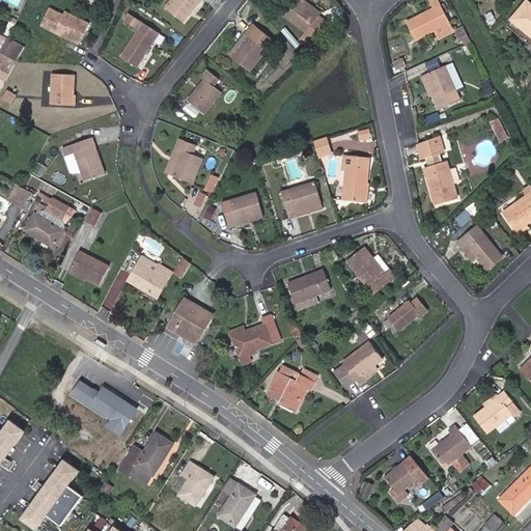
[(130,2),(123,0),(122,0),(120,7),(127,9),(130,2)]
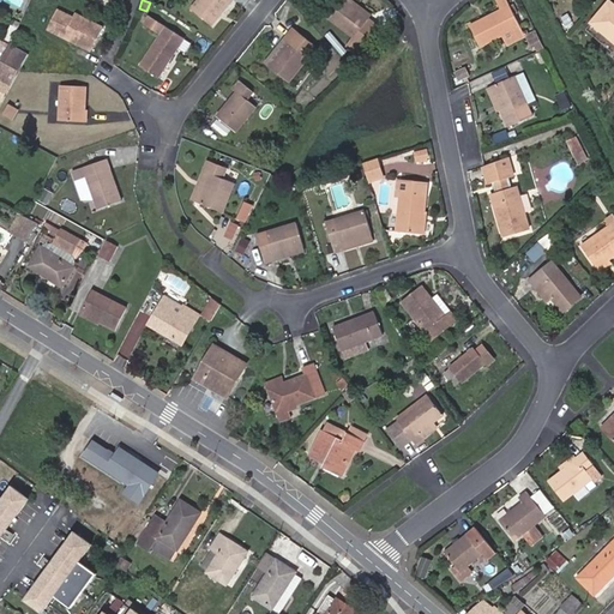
[(197,0),(191,7),(212,25),(232,0),(197,0)]
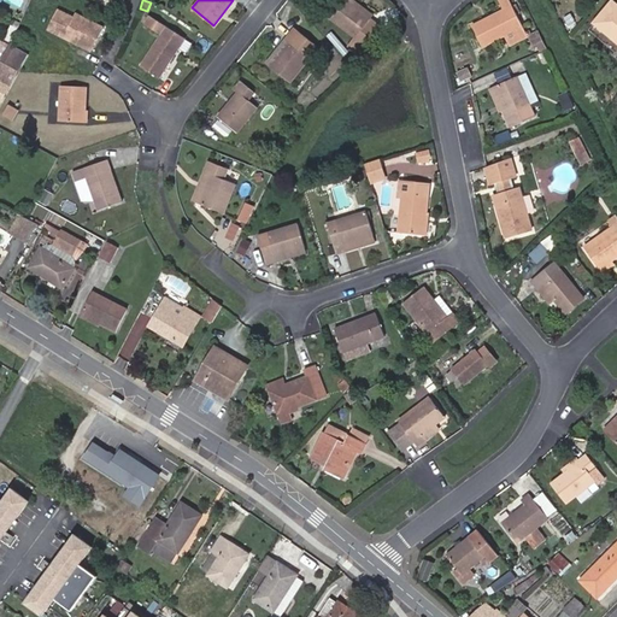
[(371,17),(347,0),(345,0),(330,19),(357,39),(351,46),(360,53),(380,27),(370,19),(371,17)]
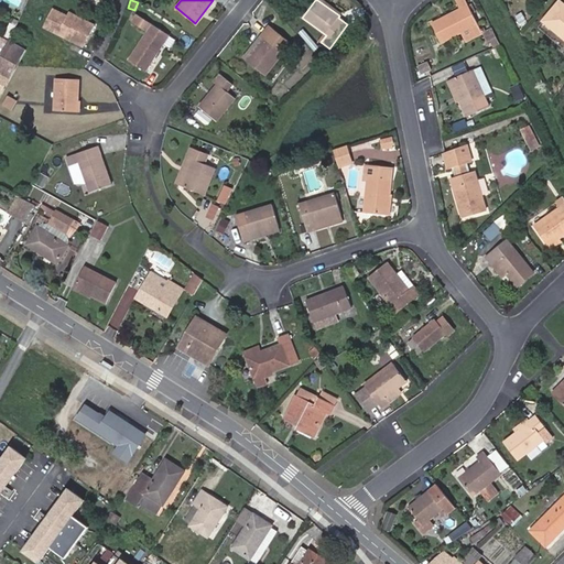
[(325,0),(317,0),(339,15),(343,12),(325,0)]
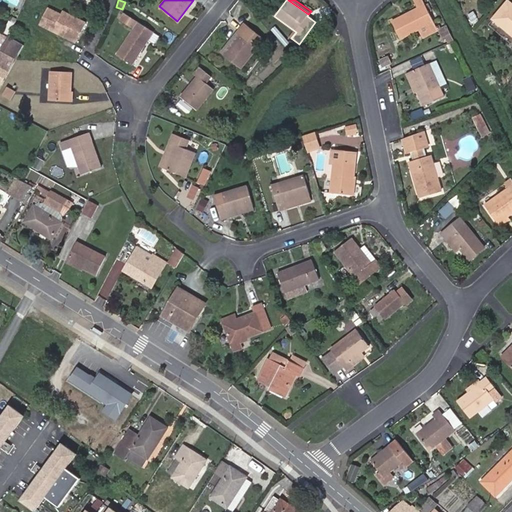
[(511,4),(508,1),(493,19),(511,35),(511,4)]
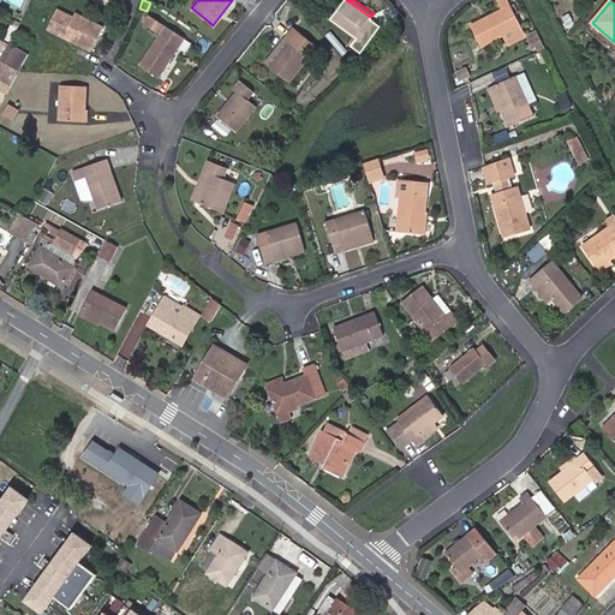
[(513,4),(472,24),(482,45),(505,34),(508,43),(523,36),(527,33),(526,30),(524,31),(515,15),(518,13),(513,4)]
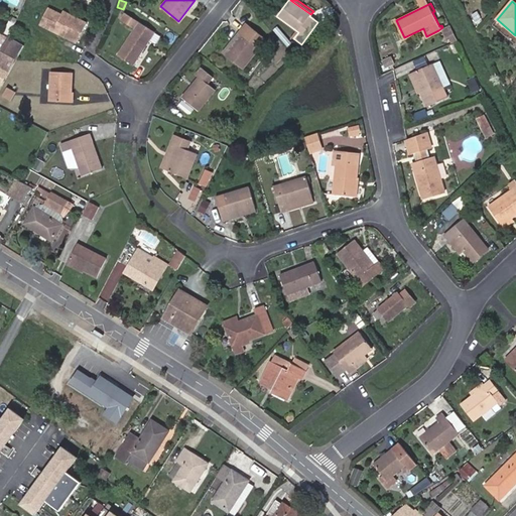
[(61,14),(48,7),(40,23),(77,42),(87,22),(63,10),(61,14)]
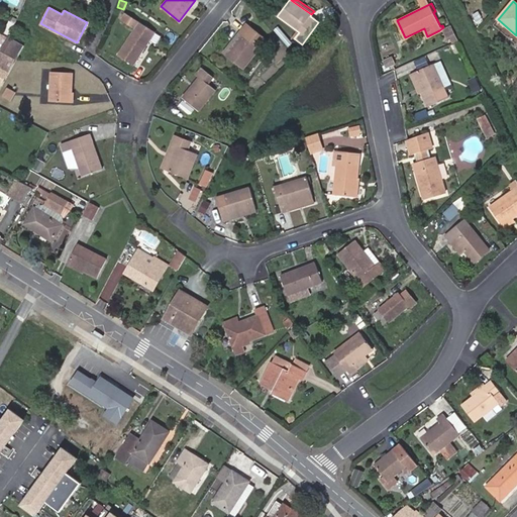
[(118,55),(134,65),(156,32),(124,13),(120,20),(134,29),(118,55)]
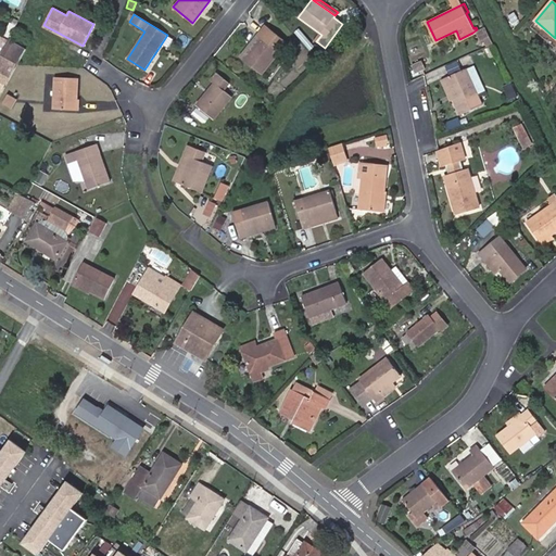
[(12,23),(11,22),(4,36),(10,39),(16,25),(12,23)]
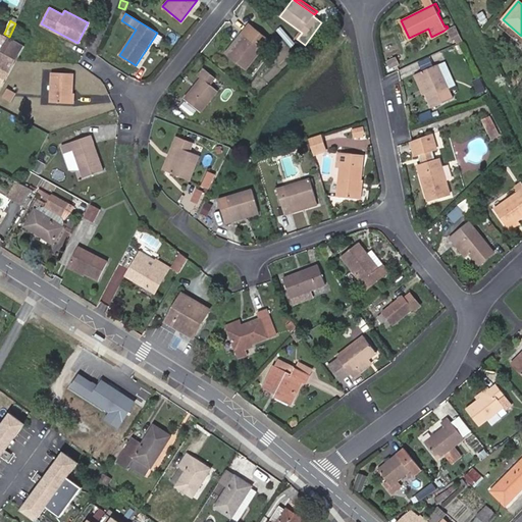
[(245,36),(227,56),(246,70),(270,40),(251,24),(244,34),(245,36)]
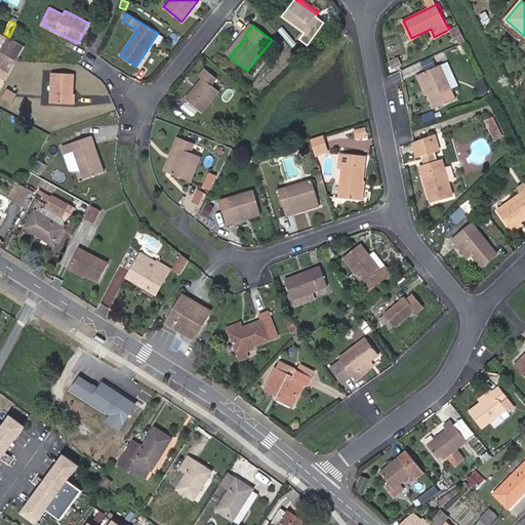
[(451,34),(460,30),(457,25),(450,28),(446,31),(449,37),(452,36),(451,34)]
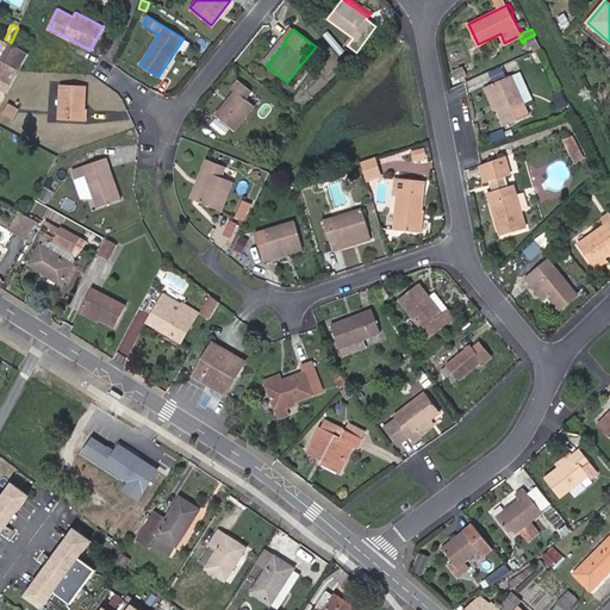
[(526,42),(522,43),(526,50),(529,49),(539,44),(535,35),(524,39),(526,42)]
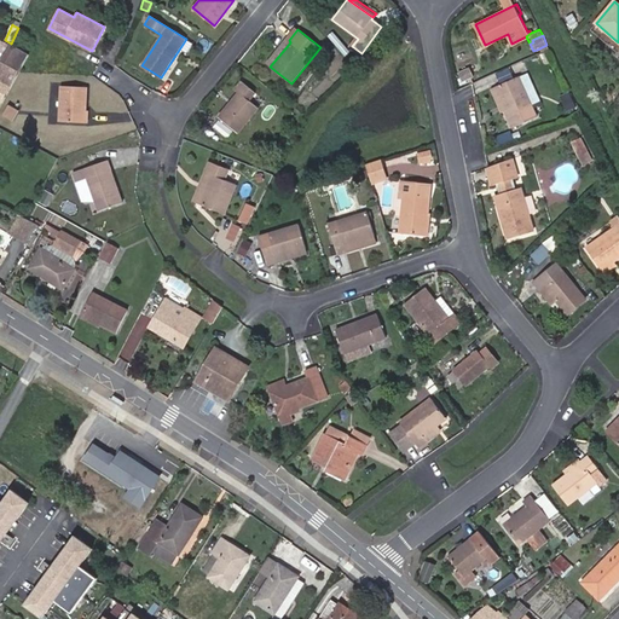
[(289,40),(268,64),(270,67),(290,42),(289,40)]
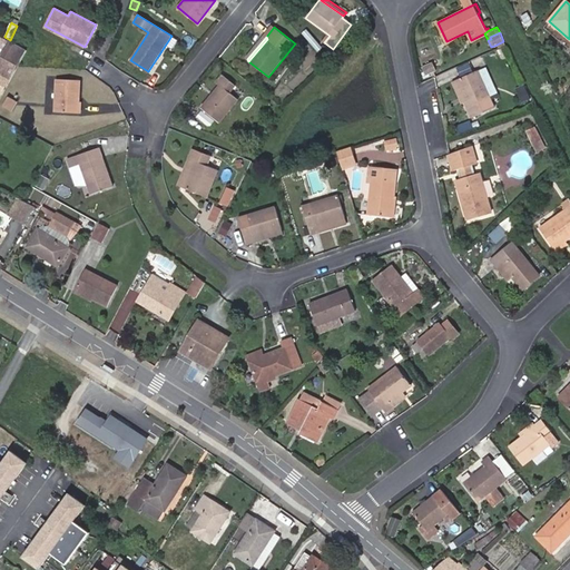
[(0,58),(0,74),(10,79),(27,49),(10,40),(0,58)]
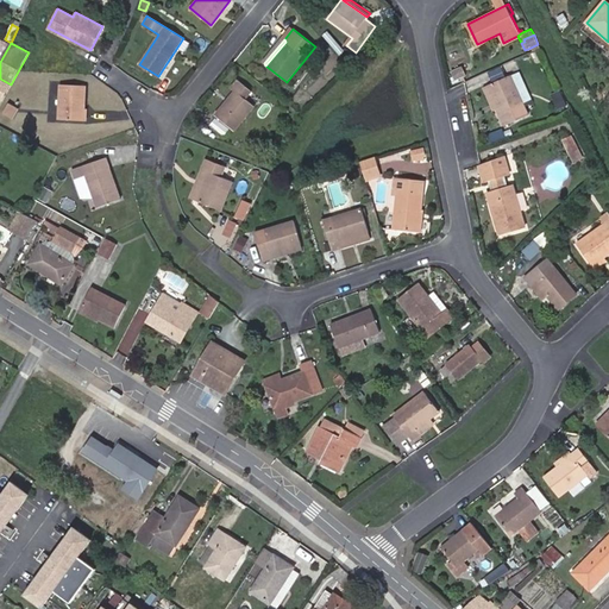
[(464,76),(460,68),(452,73),(456,80),(464,76)]
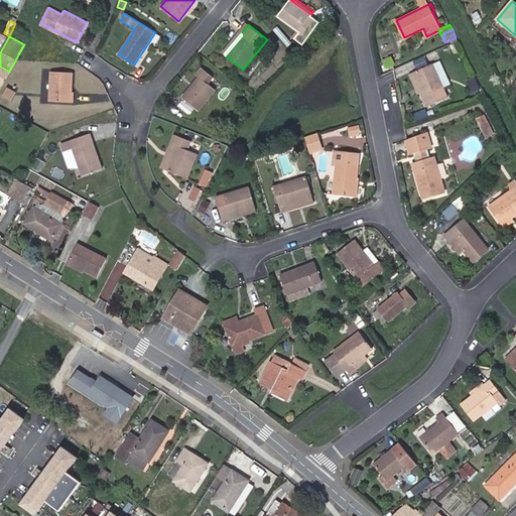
[(439,60),(432,63),(443,89),(450,86),(439,60)]
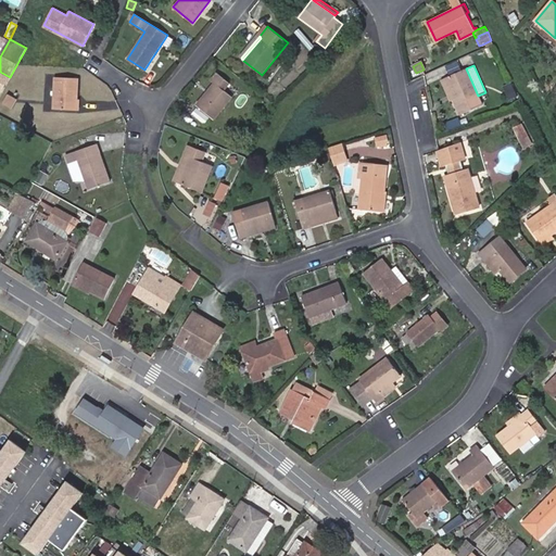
[(478,96),(466,68),(445,78),(455,98),(463,114),(482,104),(478,96)]
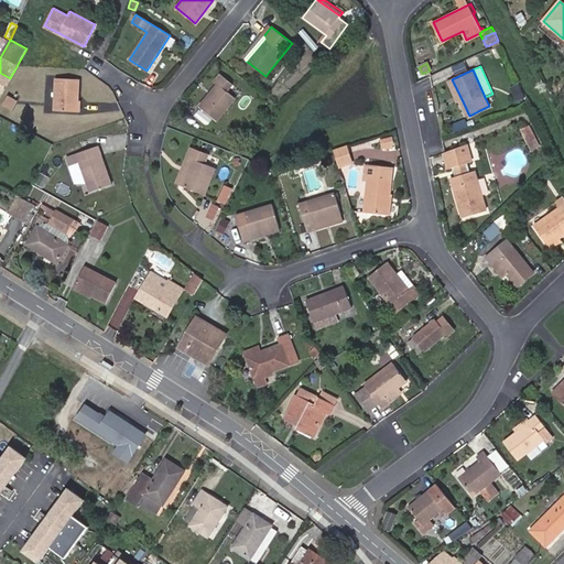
[(0,96),(10,78),(0,73),(0,96)]
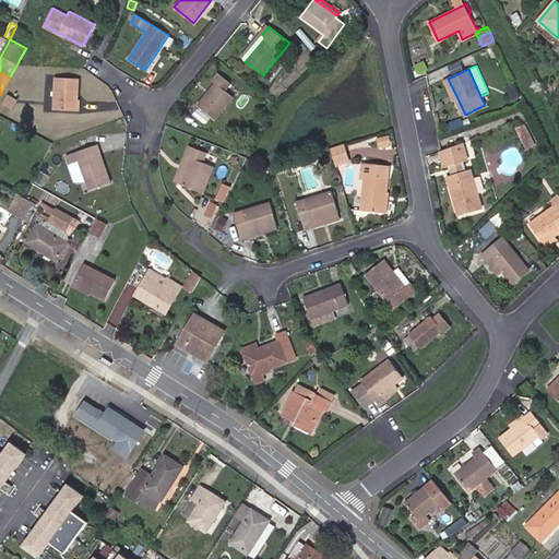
[(216,84),(199,105),(215,119),(233,98),(225,92),(232,84),(218,73),(212,81),(216,84)]
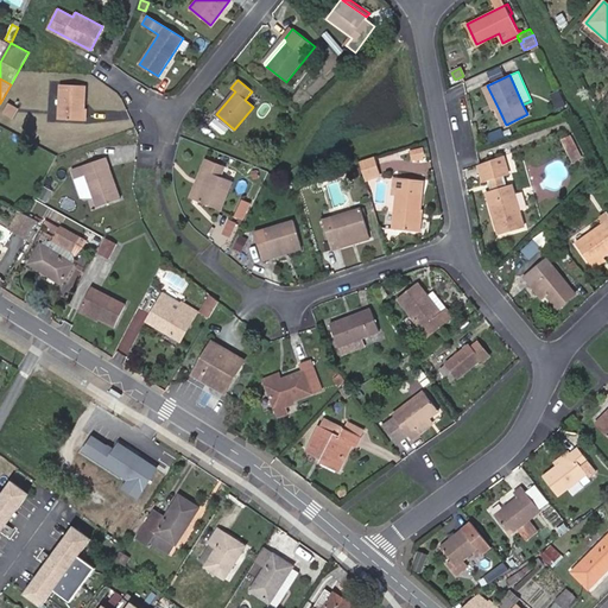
[(86,86),(61,84),(58,119),(87,120),(87,108),(84,108),(86,86)]
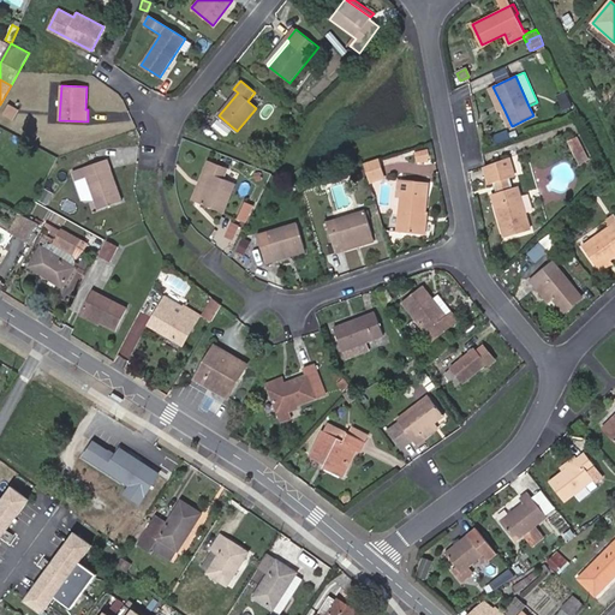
[(503,108),(493,87),(488,88),(499,109),(503,108)]
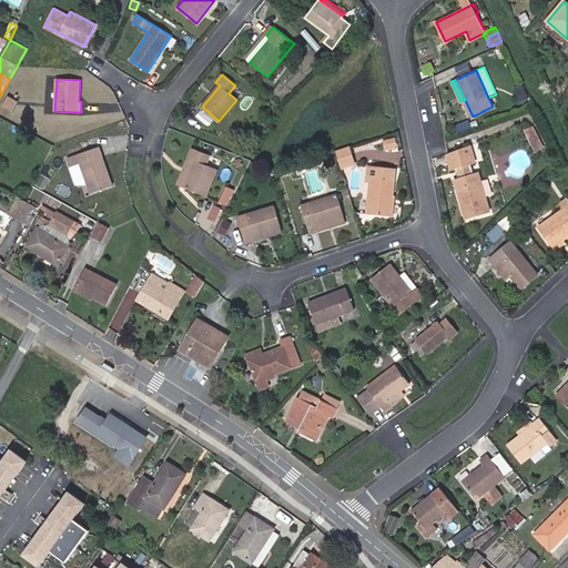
[(8,97),(2,107),(12,112),(18,102),(8,97)]
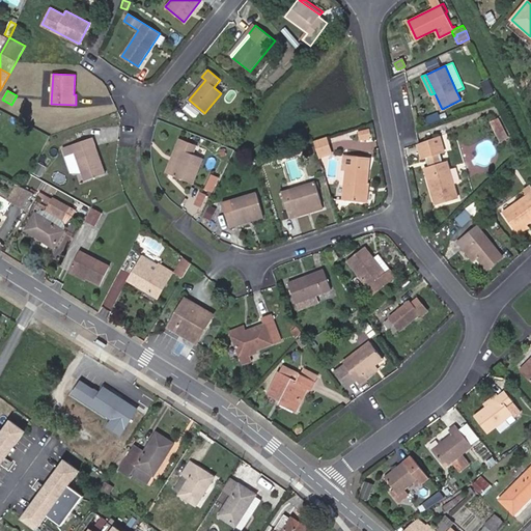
[(200,112),(188,103),(184,109),(195,118),(200,112)]
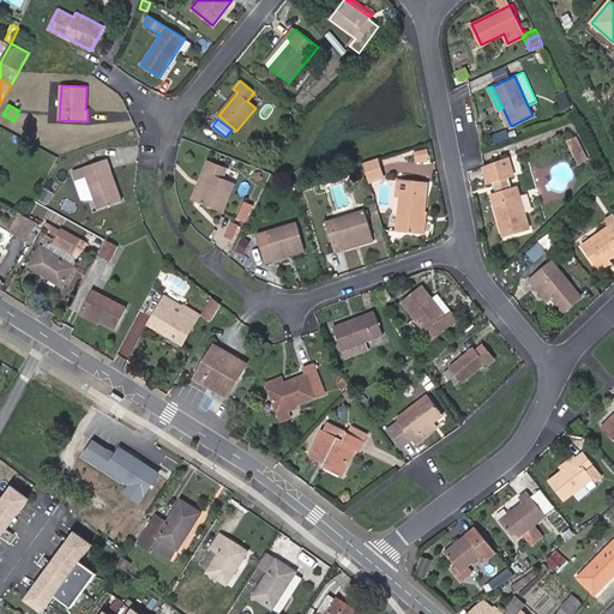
[(575,137),(566,142),(577,164),(587,158),(575,137)]
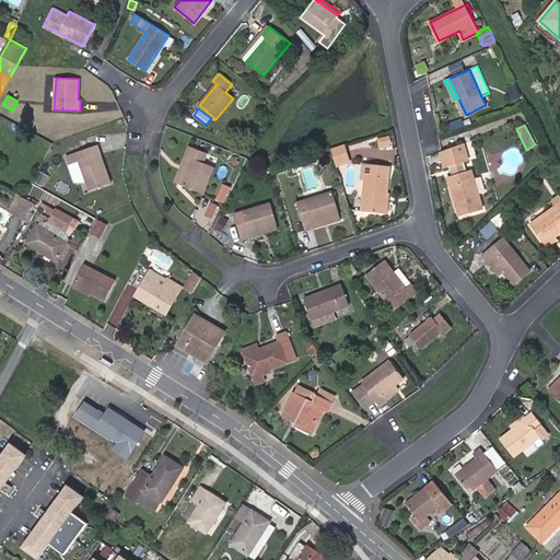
[(388,137),(380,139),(381,149),(391,148),(388,137)]
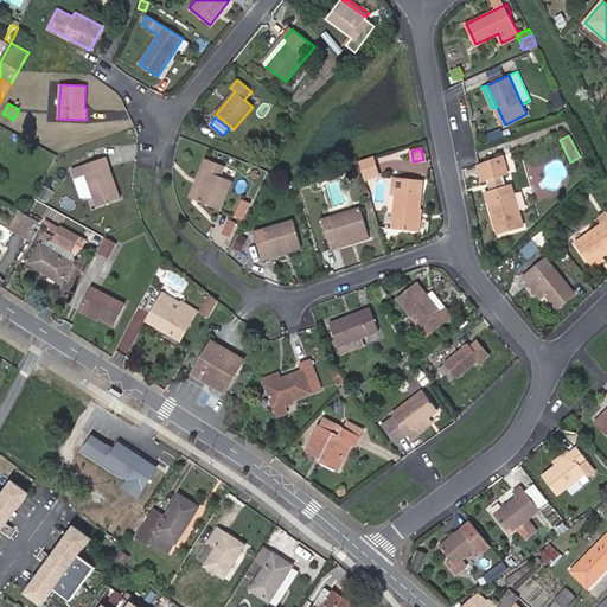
[(104,153),(72,165),(77,178),(81,177),(82,179),(87,177),(90,190),(96,206),(120,197),(104,153)]
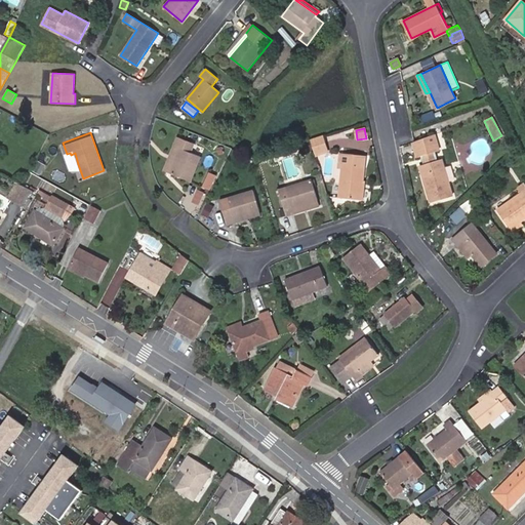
[(435,134),(412,143),(416,156),(422,154),(426,164),(419,166),(430,202),(452,196),(442,159),(435,161),(432,151),(439,149),(435,134)]
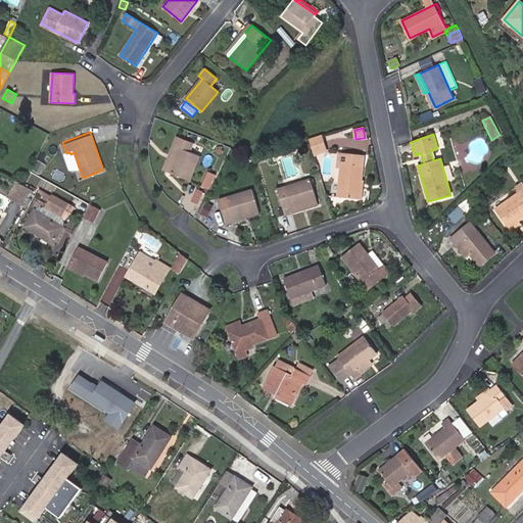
[(322,135),(310,139),(311,144),(313,149),(314,153),(328,149),(322,135)]
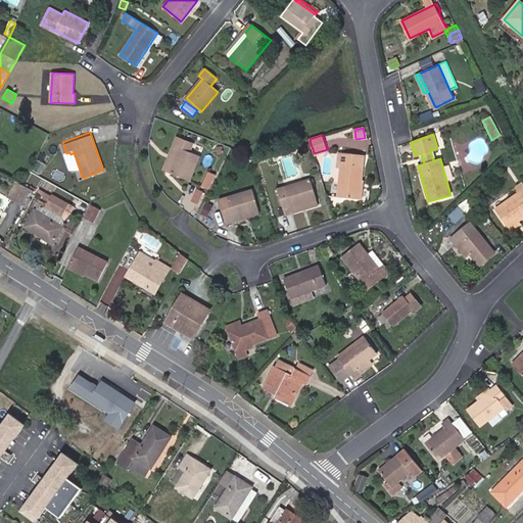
[(163,170),(170,173),(181,148),(177,147),(180,139),(177,138),(163,170)]
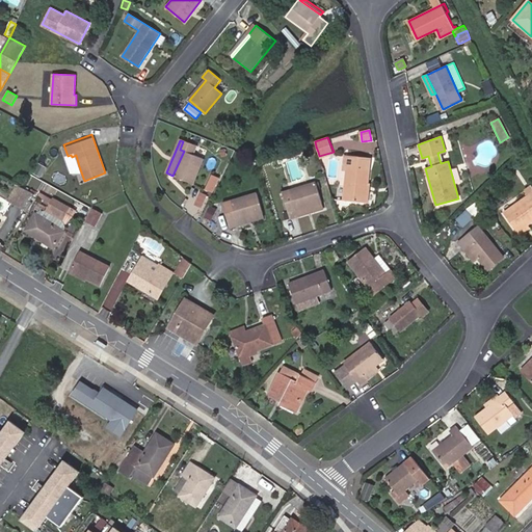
[(184,151),(173,176),(193,184),(204,159),(192,155),(196,147),(183,141),(180,150),(184,151)]
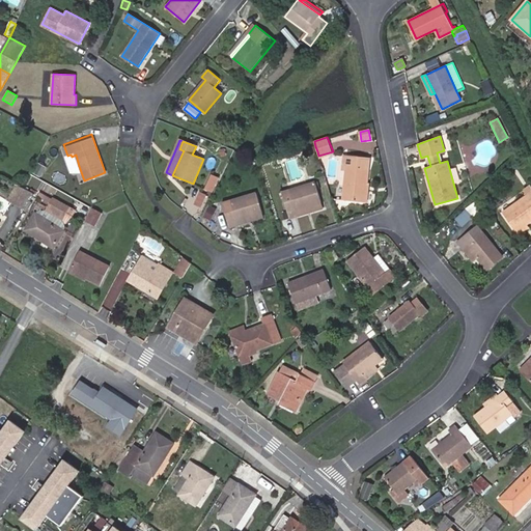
[(63,144),(59,146),(61,154),(60,154),(66,170),(79,166),(76,155),(72,157),(71,155),(67,156),(63,144)]
